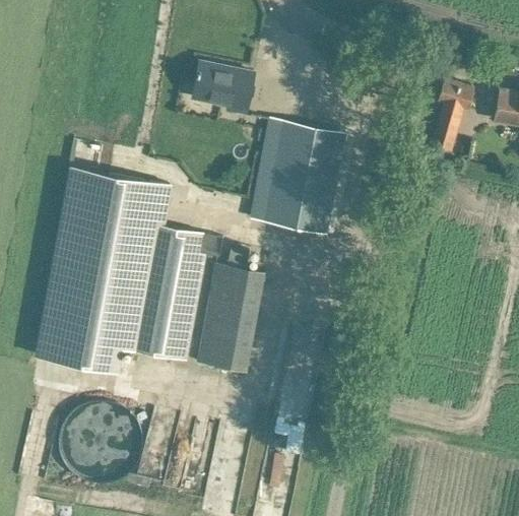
[(257,51),(256,67),(268,68),(270,52),(257,51)]
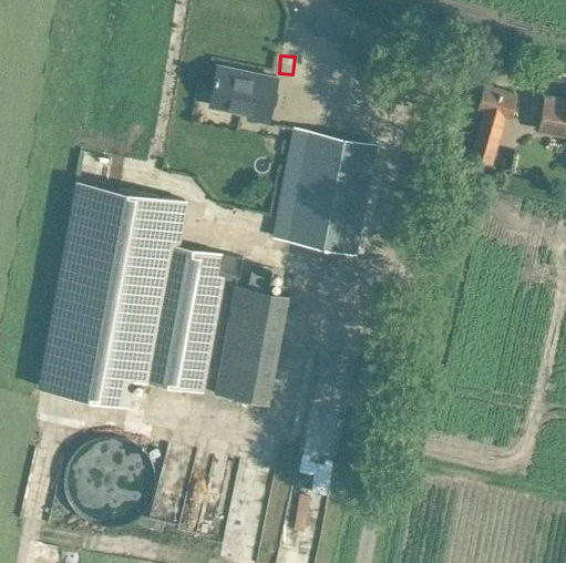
[(261,125),(268,126),(277,81),(257,78),(257,80),(246,78),(246,75),(218,70),(211,109),(263,119),(261,125)]
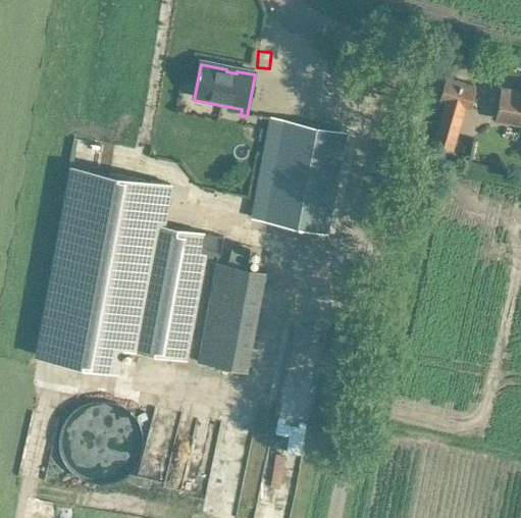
[(440,102),(472,110),(477,89),(446,82),(440,102)]
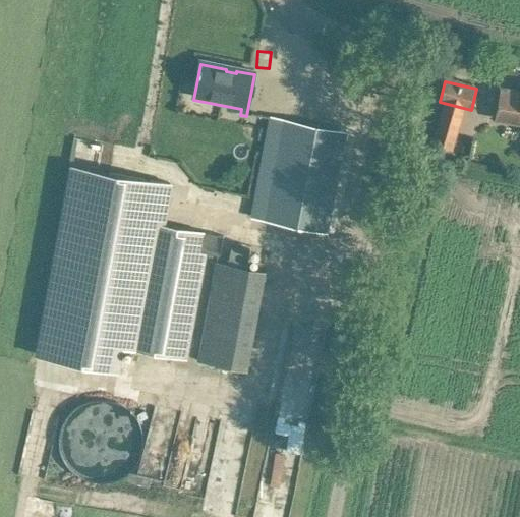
[(519,95),(501,92),(495,122),(519,126),(519,95)]
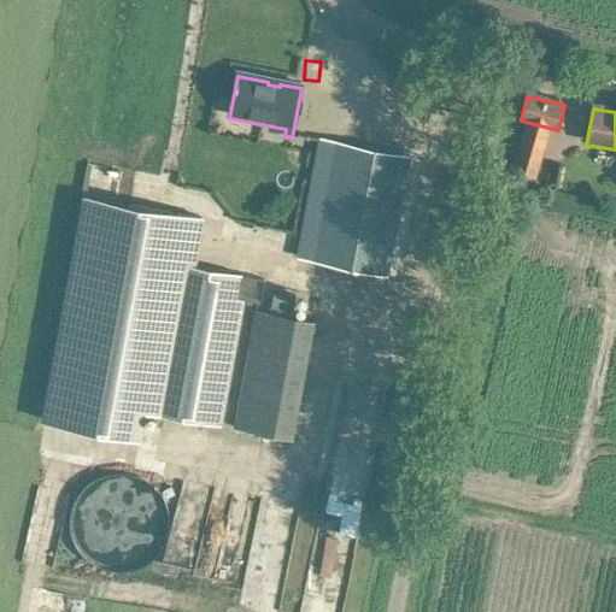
[(320,171),(315,200),(329,202),(322,242),(317,266),(388,280),(410,160),(339,147),(335,171),(334,174),(320,171)]
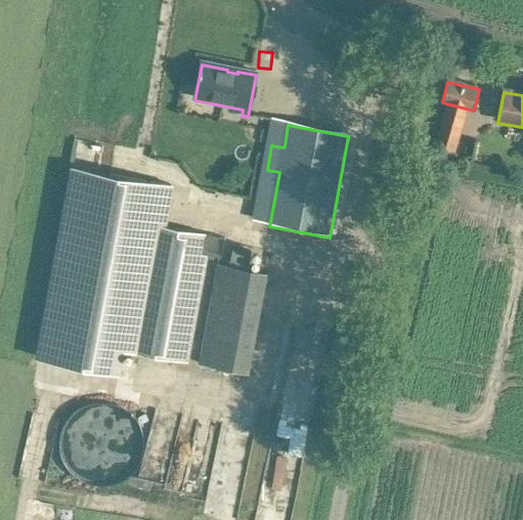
[(437,137),(434,148),(458,155),(461,143),(437,137)]
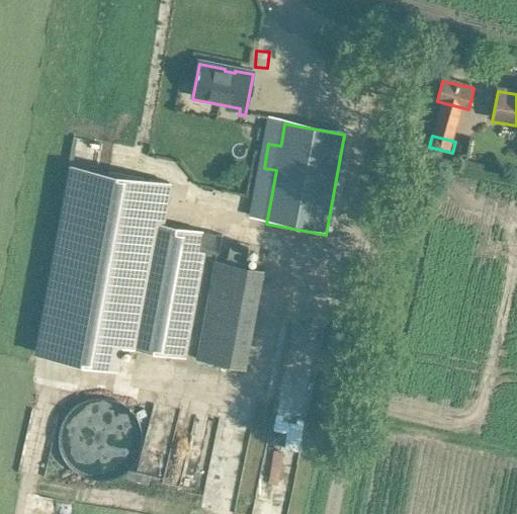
[(68,167),(34,358),(116,372),(121,349),(185,361),(208,236),(165,228),(173,185),(68,167)]
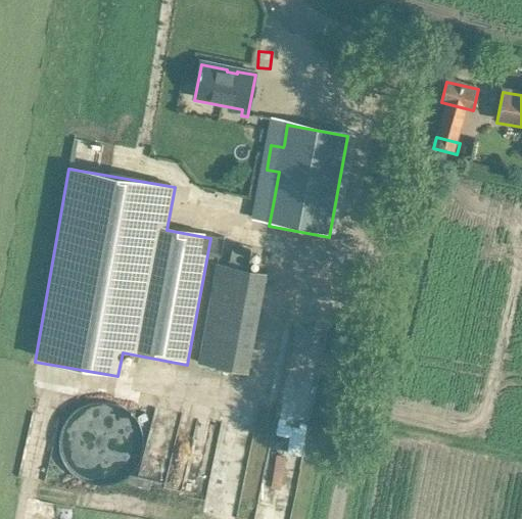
[(267,275),(251,272),(254,253),(234,250),(231,268),(219,266),(199,367),(248,376),(267,275)]
